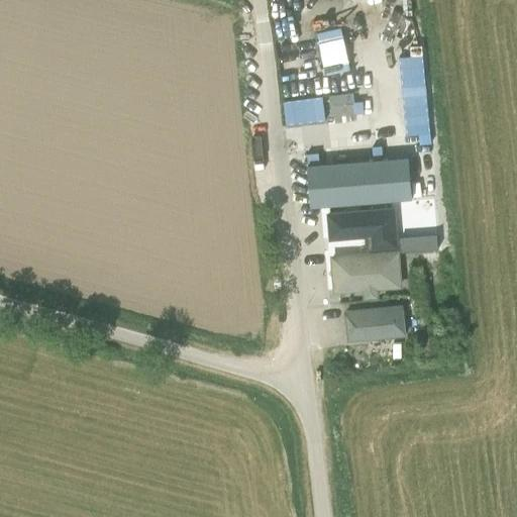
[(353,118),(354,103),(339,102),(338,118),(353,118)]
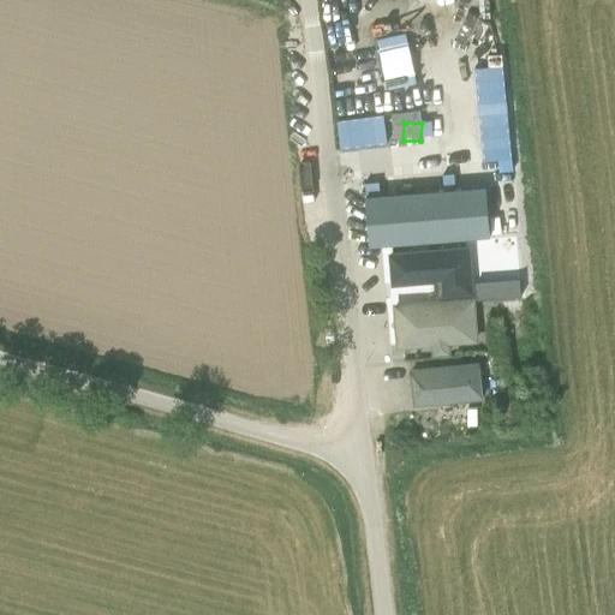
[(487,187),(366,197),(370,246),(490,236),(487,187)]
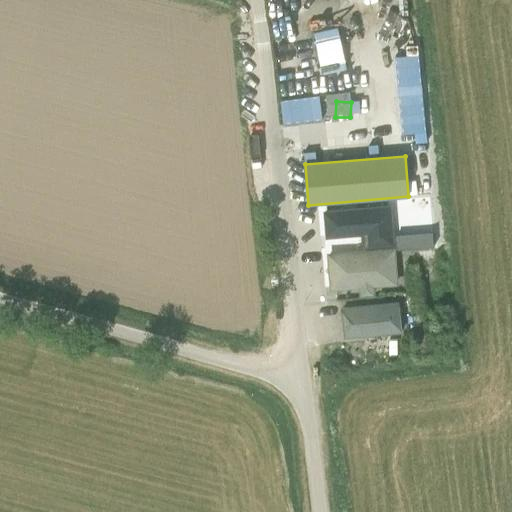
[(383,250),(382,244),(393,243),(390,207),(324,212),(326,236),(361,233),(363,233),(364,245),(364,252),(383,250)]
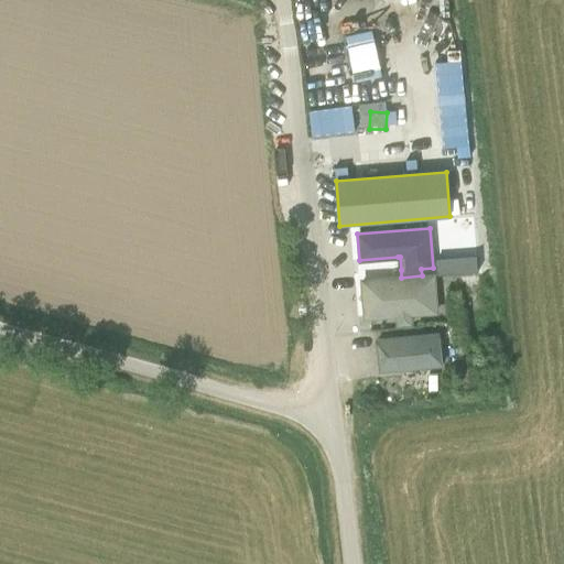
[(477,257),(437,259),(438,274),(478,271),(477,257)]
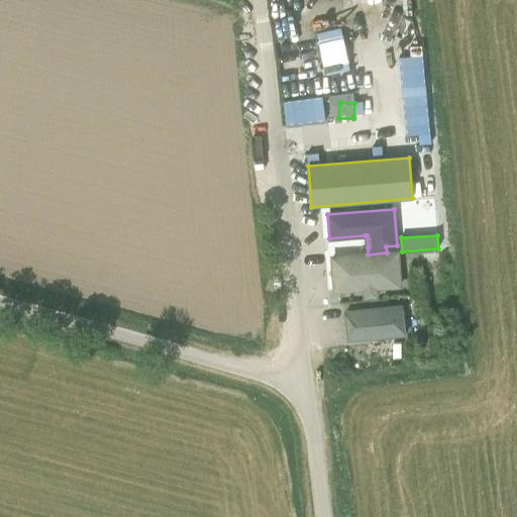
[(335,261),(338,296),(403,290),(400,256),(335,261)]
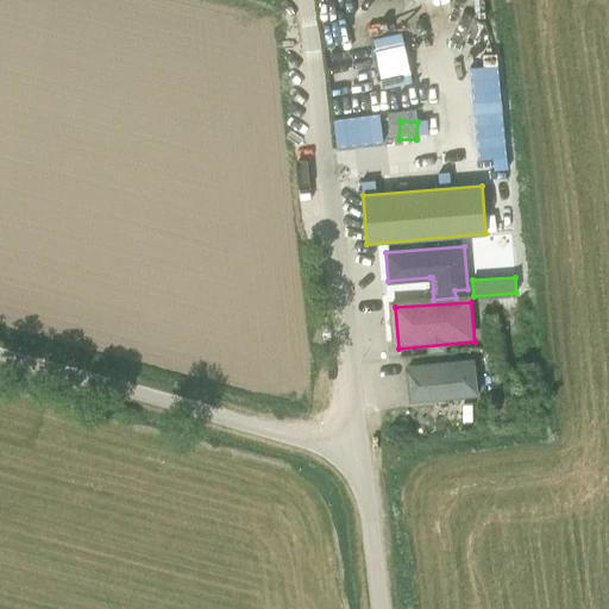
[(477,390),(473,365),(415,372),(416,397),(477,390)]
